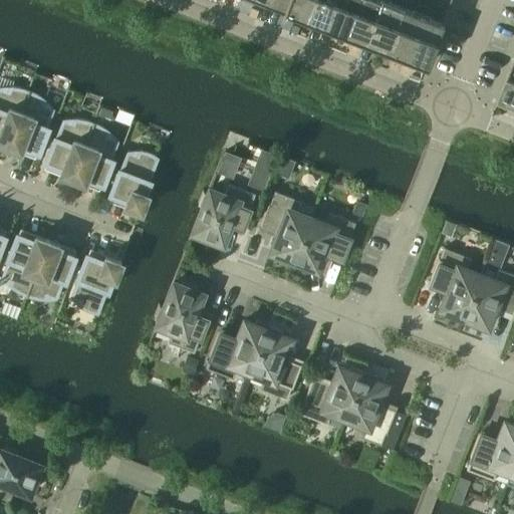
[(263,0),(263,1),(283,9),(286,0),(263,0)]
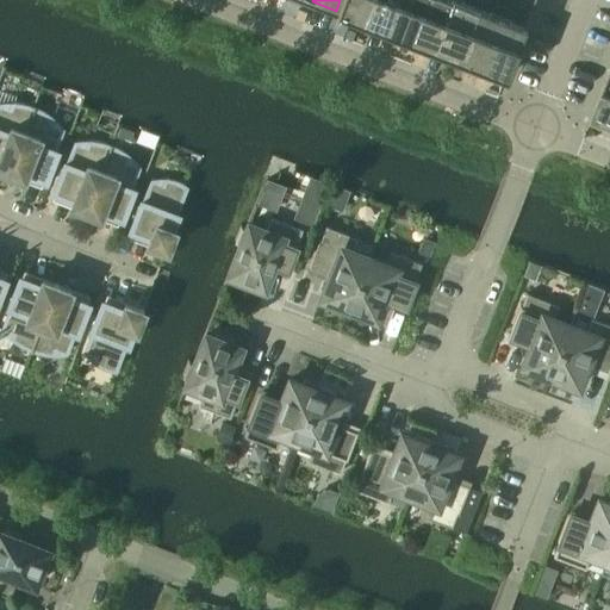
[(340,0),(336,11),(360,20),(367,0),(340,0)]
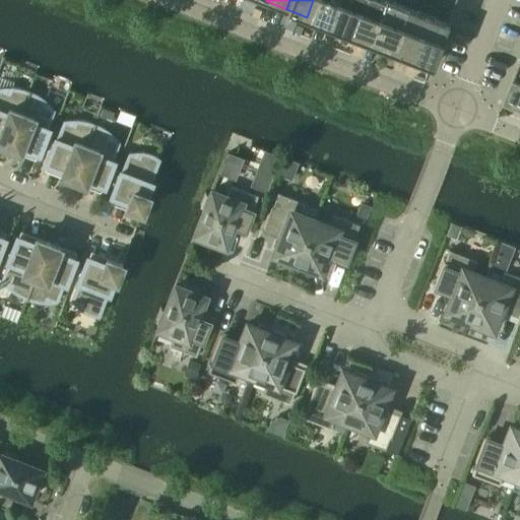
[(313,0),(307,17),(327,25),(336,0),(313,0)]
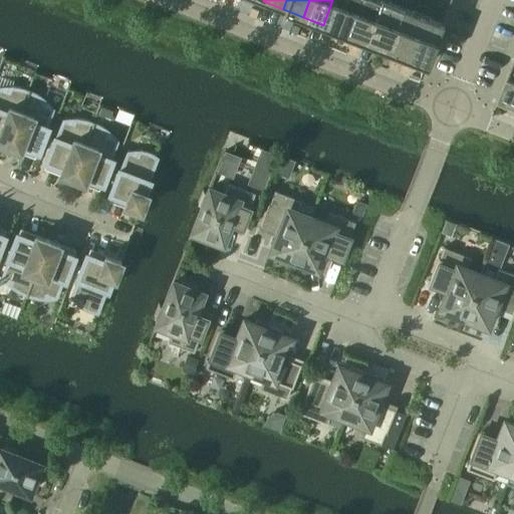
[(332,0),(323,25),(343,32),(355,0),(332,0)]
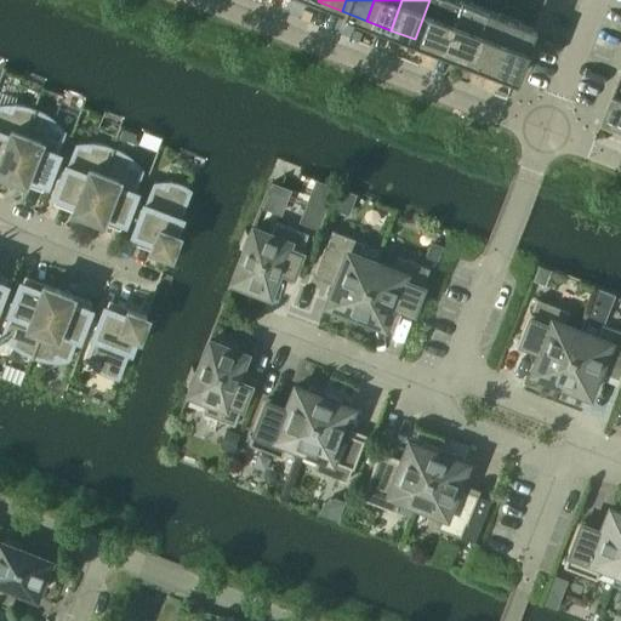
[(429,0),(415,39),(439,49),(459,0),(429,0)]
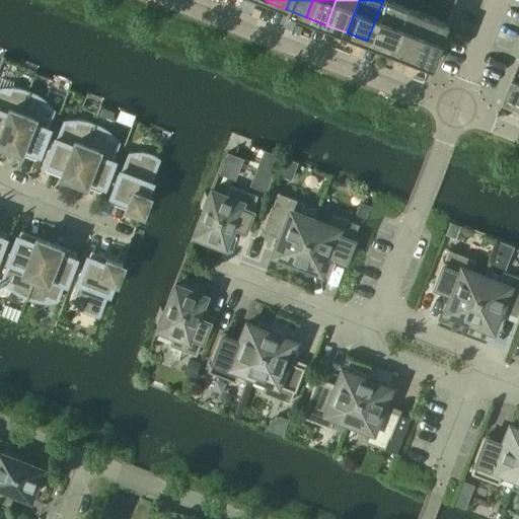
[(383,0),(367,41),(388,49),(404,6),(389,0),(383,0)]
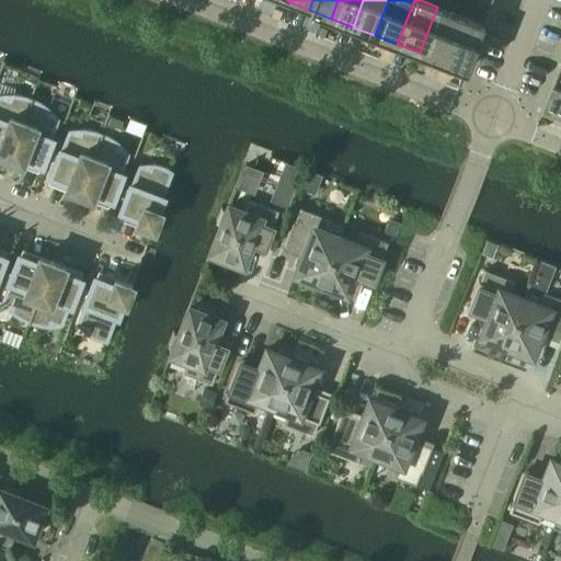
[(420,53),(442,61),(459,15),(437,7),(420,53)]
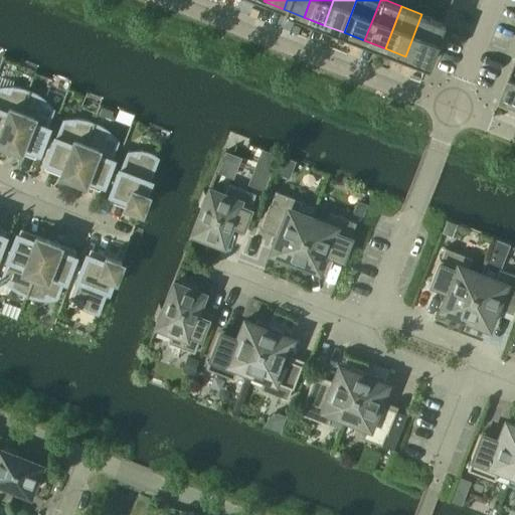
[(405,56),(426,64),(443,22),(421,14),(405,56)]
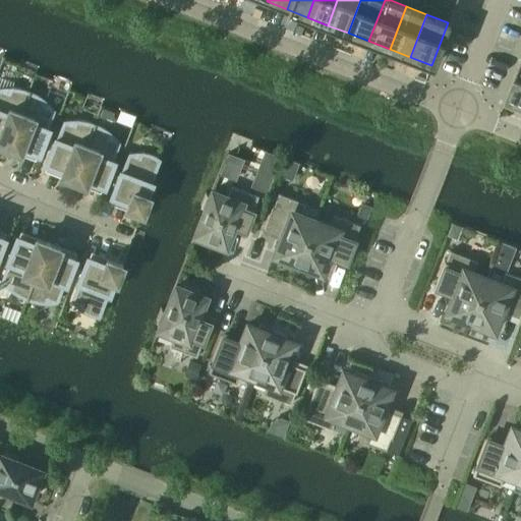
[(508,95),(520,100),(520,59),(509,92),(508,95)]
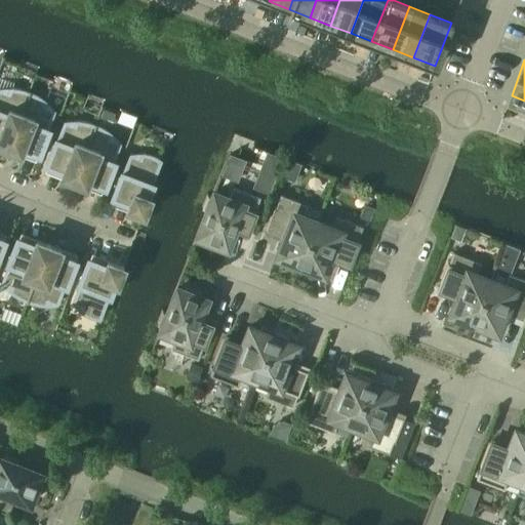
[(0,146),(7,149),(29,93),(24,91),(23,91),(17,90),(13,89),(11,89),(9,93),(0,90),(0,146)]
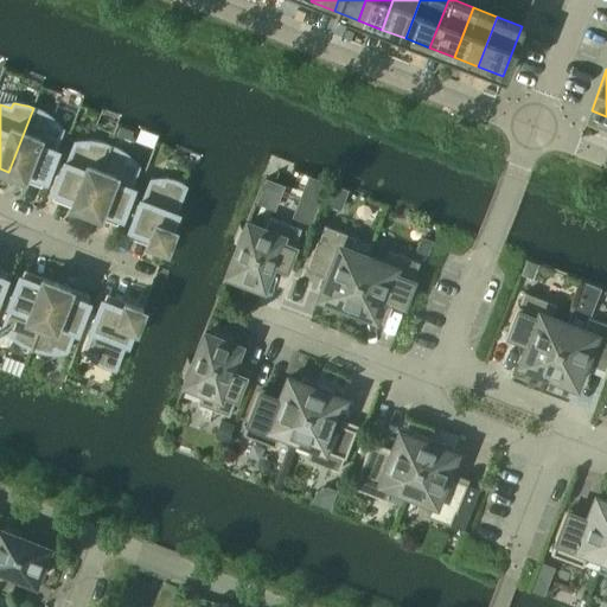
[(25,172),(45,179),(56,149),(53,149),(62,128),(50,123),(51,119),(50,116),(45,114),(39,110),(34,108),(34,106),(33,108),(8,172),(23,177),(25,172)]
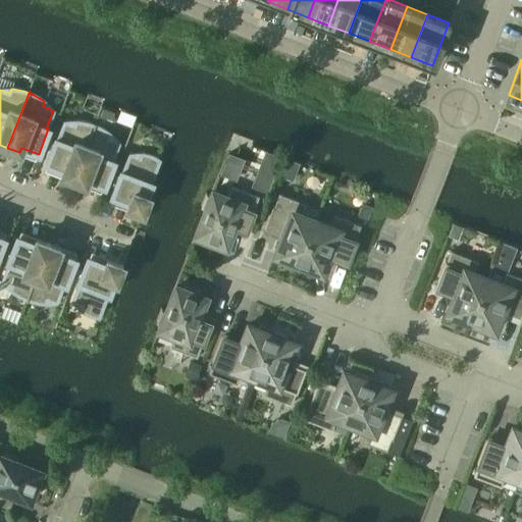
[(60,175),(72,180),(94,125),(88,122),(83,122),(79,121),(76,121),(74,125),(64,121),(57,140),(55,139),(45,164),(62,170),(60,175)]
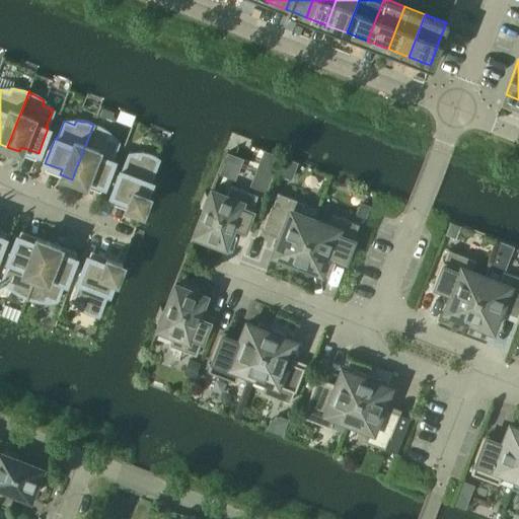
[(86,178),(103,186),(113,160),(110,159),(118,142),(107,138),(109,133),(107,132),(103,130),(99,127),(94,125),(94,123),(93,125),(72,179),(84,183),(86,178)]
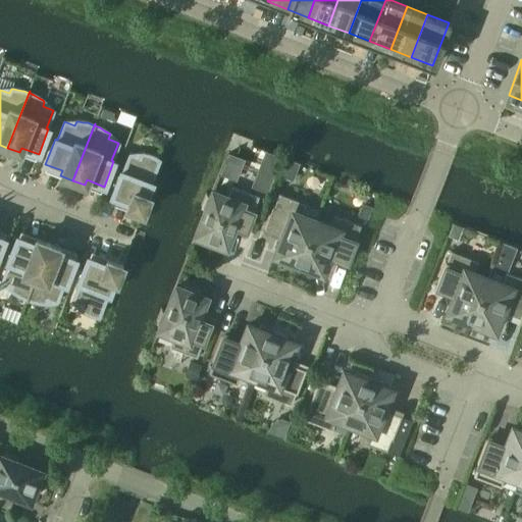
[(125,208),(142,214),(149,197),(147,196),(152,184),(150,183),(159,160),(154,157),(153,156),(149,155),(144,154),(142,153),(140,158),(129,154),(122,172),(120,171),(110,196),(127,203),(125,208)]
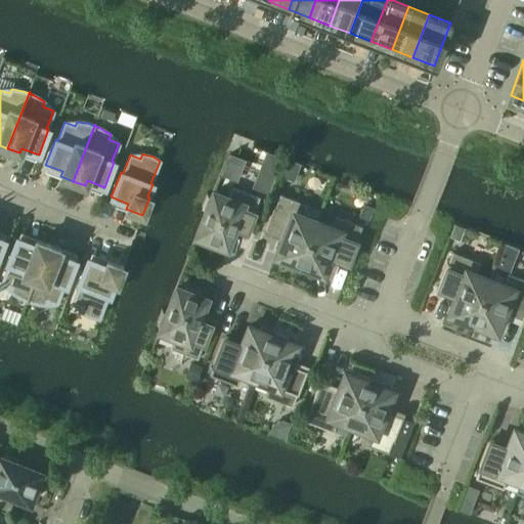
[(201,244),(217,250),(218,245),(225,247),(233,225),(248,230),(256,209),(255,209),(259,198),(232,186),(228,199),(213,192),(211,197),(207,195),(202,209),(206,210),(197,235),(203,238),(201,244)]
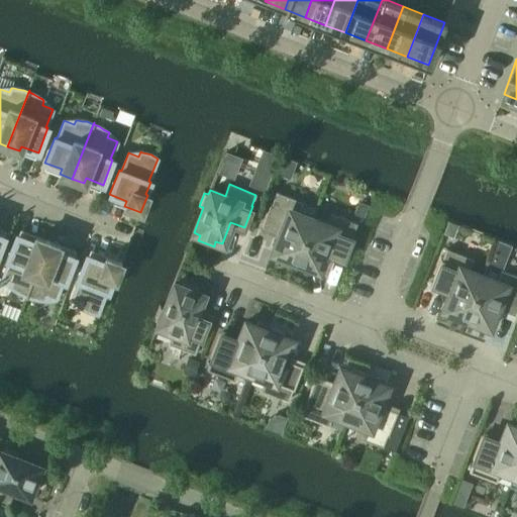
[(280,262),(293,267),(312,219),(298,213),(302,202),(276,192),(272,203),(271,202),(261,226),(279,233),(272,252),(282,256),(280,262)]
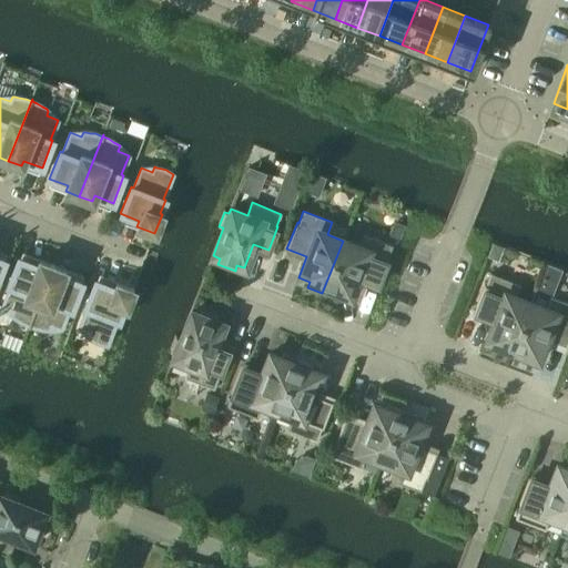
[(322,293),(336,298),(338,293),(350,297),(358,276),(378,284),(388,259),(387,257),(392,245),(363,234),(357,246),(343,241),(322,293)]
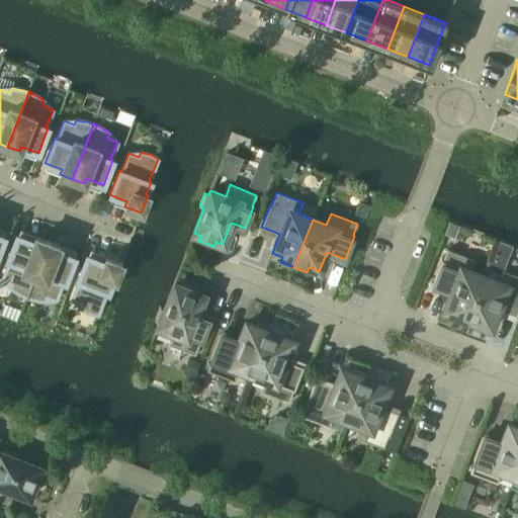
[(24,297),(25,297),(48,241),(35,237),(33,242),(16,235),(7,260),(9,261),(2,278),(12,282),(10,287),(12,288),(16,291),(21,294),(25,295),(24,297)]
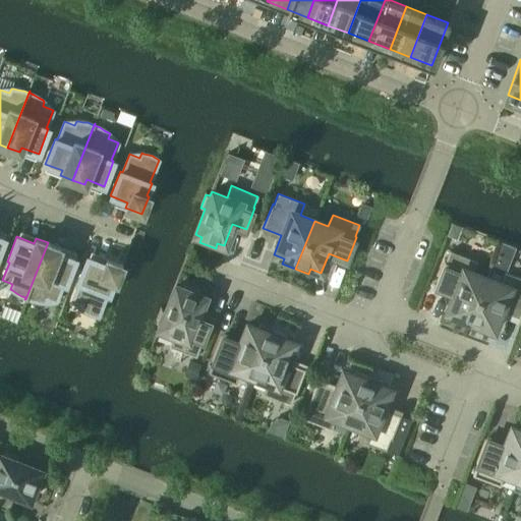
[(42,301),(44,301),(46,297),(56,301),(63,283),(65,284),(74,258),(58,252),(60,247),(48,242),(25,299),(26,300),(26,298),(32,299),(38,301),(42,301)]
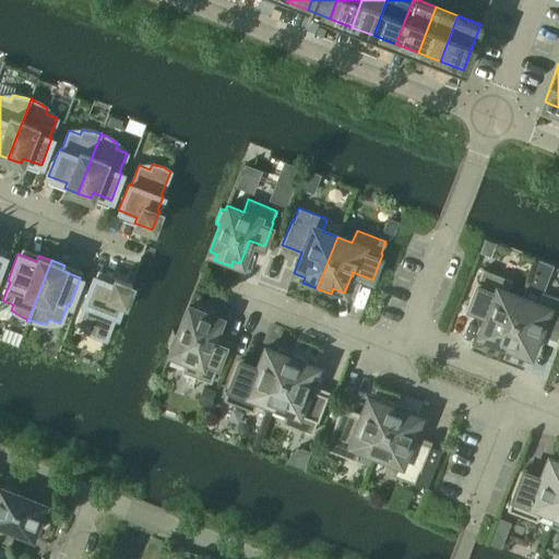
[(521,299),(501,351),(515,356),(518,351),(528,355),(537,334),(557,342),(558,334),(558,298),(542,292),(551,265),(537,260),(522,299),(521,299)]
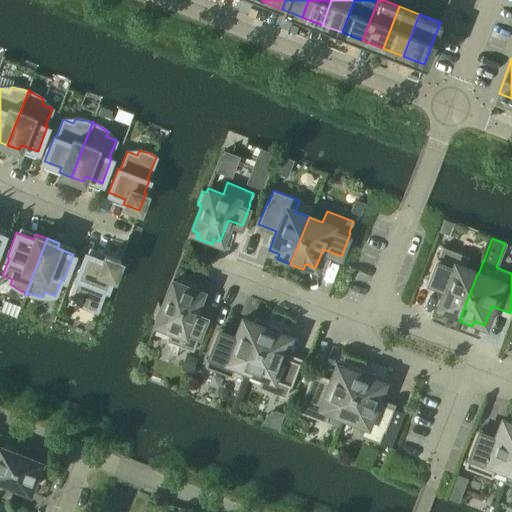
[(436,257),(427,281),(445,288),(438,307),(448,310),(446,315),(459,321),(477,274),(464,268),(468,257),(442,246),(437,258),(436,257)]
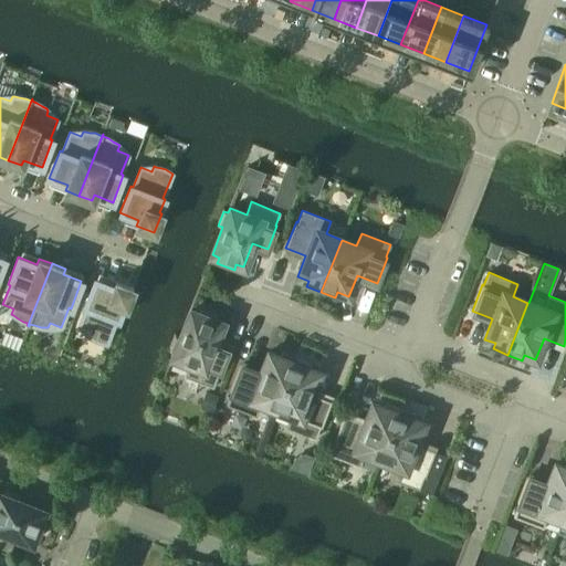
[(101,342),(106,343),(116,318),(118,320),(123,305),(125,306),(133,287),(115,281),(113,285),(94,279),(84,306),(86,307),(79,326),(90,331),(87,336),(90,337),(94,339),(100,342),(101,342)]
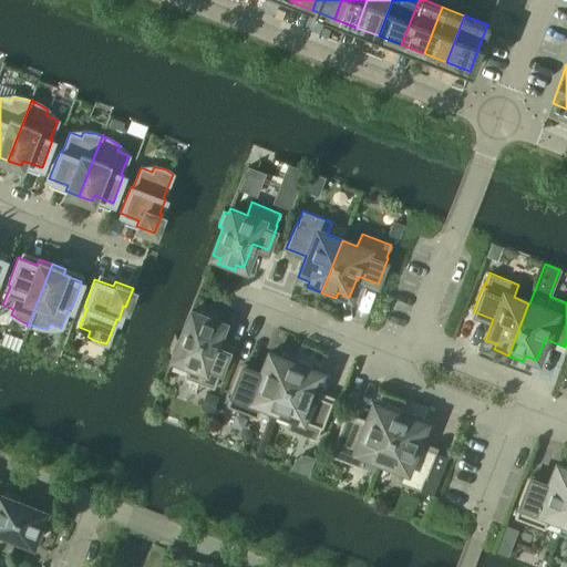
[(185,377),(214,388),(218,374),(219,375),(228,352),(214,347),(223,322),(215,320),(217,315),(200,308),(198,313),(191,311),(179,339),(175,337),(169,351),(175,352),(173,358),(189,363),(185,377)]
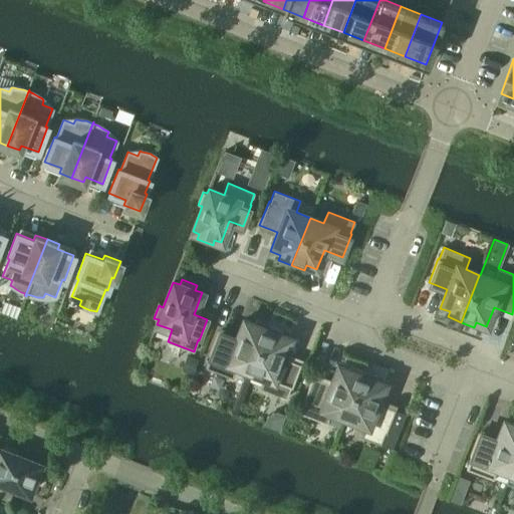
[(236,365),(250,371),(269,324),(255,318),(253,323),(243,319),(236,338),(218,331),(209,355),(210,355),(206,366),(232,377),(236,365)]
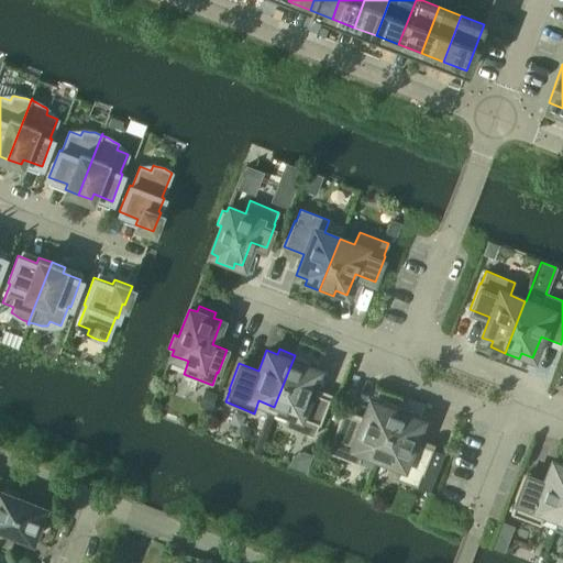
[(285,424),(313,437),(318,423),(319,424),(329,398),(309,390),(318,370),(307,366),(309,361),(295,355),(274,407),(289,412),(285,424)]
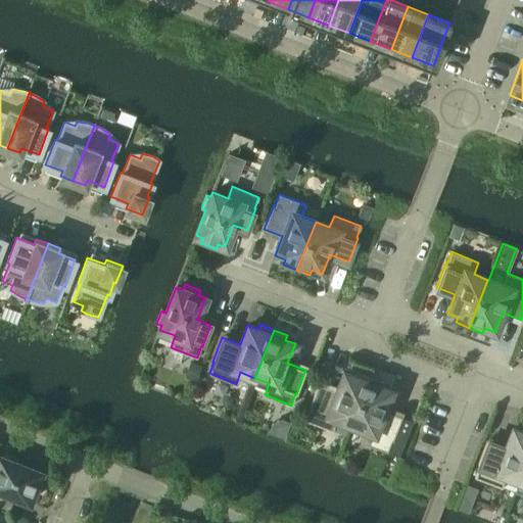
[(336,419),(350,424),(369,376),(355,371),(353,376),(343,372),(336,391),(318,384),(308,408),(310,409),(305,420),(332,430),(336,419)]
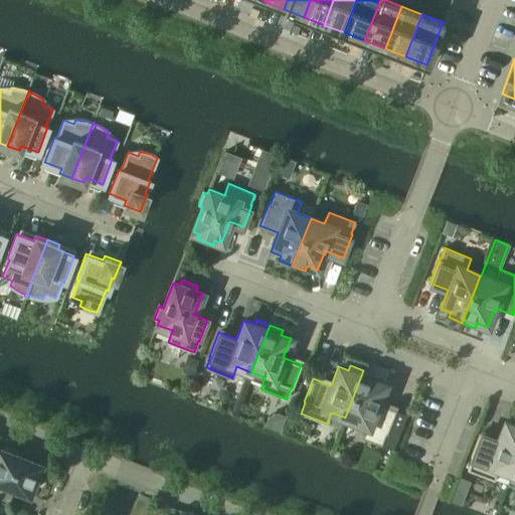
[(354,435),(381,445),(385,434),(386,434),(395,410),(377,403),(385,384),(375,380),(377,375),(363,370),(345,417),(359,423),(354,435)]
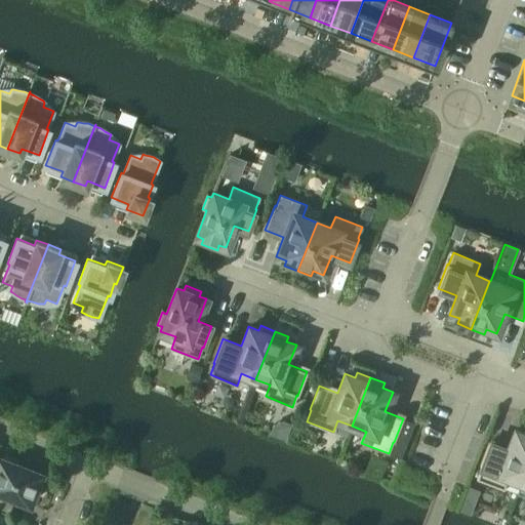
[(508,477),(522,483),(524,473),(524,433),(524,434),(515,430),(507,449),(488,442),(479,467),(480,467),(476,478),(503,488),(508,477)]
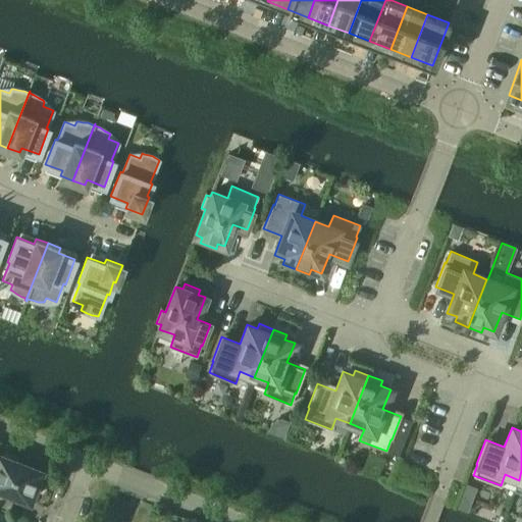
[(0,504),(2,506),(7,491),(30,501),(32,493),(37,496),(43,480),(38,478),(41,471),(15,461),(17,457),(4,452),(2,456),(0,455),(0,504)]
